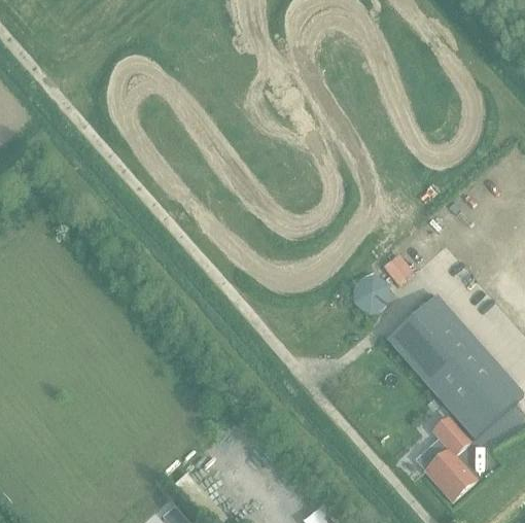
[(355,288),(355,292),(355,295),(355,300),(357,303),(360,307),(363,309),(368,311),(372,312),(376,312),(380,311),(383,310),(386,308),(389,305),(390,284),(387,281),(385,278),(382,277),(379,275),(375,275),(371,275),(365,276),(362,278),(359,281),(356,285),(355,288)]
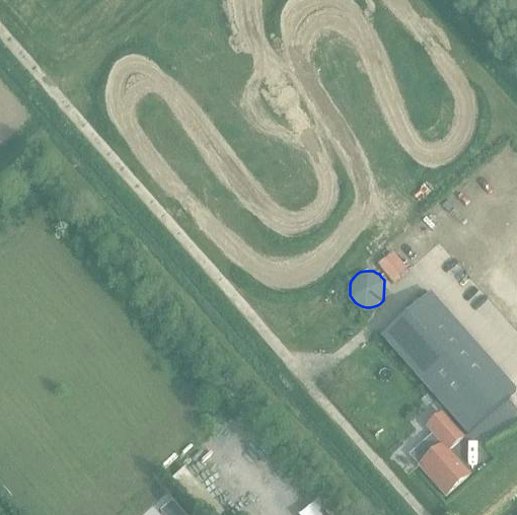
[(468,432),(516,390),(516,388),(431,291),(382,335),(468,432)]
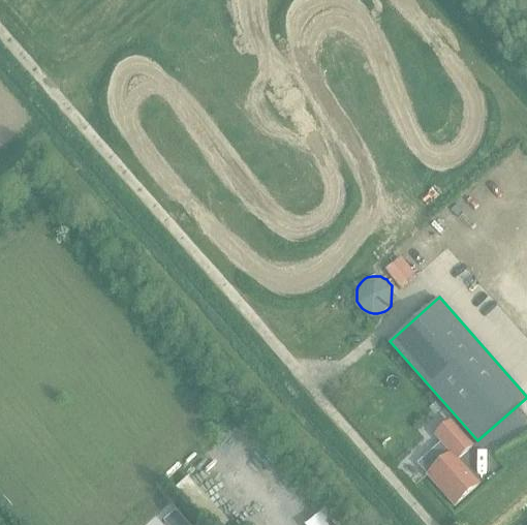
[(435,432),(453,452),(429,472),(456,503),(479,483),(459,458),(475,443),(452,418),(435,432)]
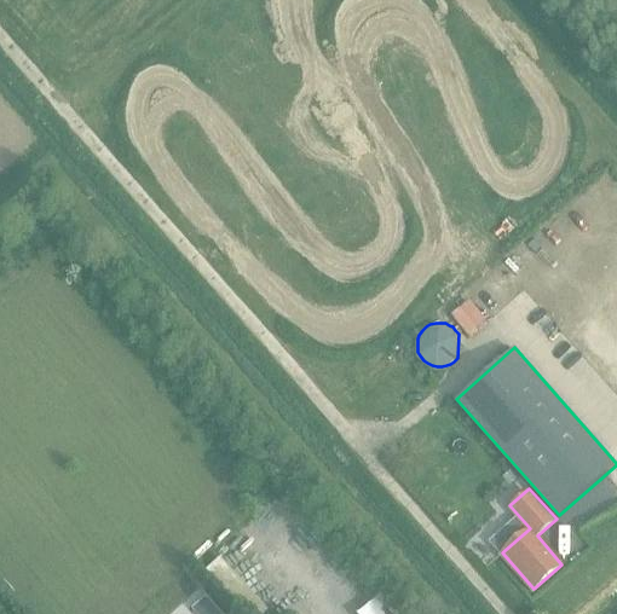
[(382,613),(334,557),(307,581),(336,613),(382,613)]
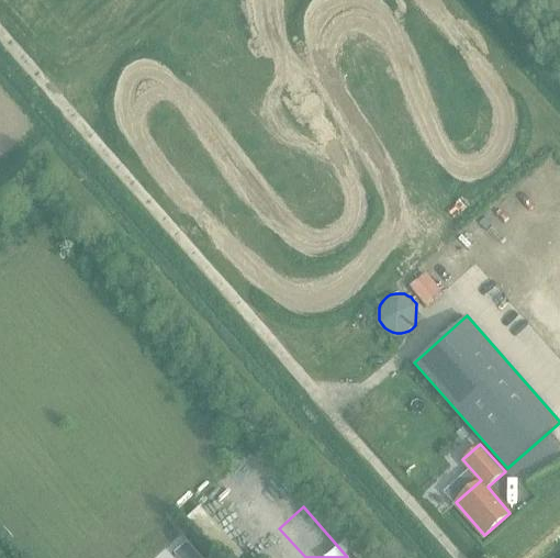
[(175,521),(164,531),(172,540),(183,531),(175,521)]
